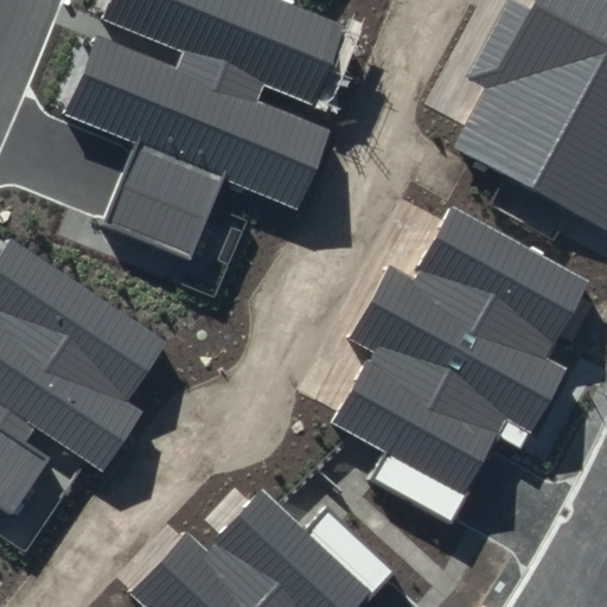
[(344,25),(281,0),(110,0),(102,21),(183,53),(177,69),(95,36),(63,114),(135,144),(103,223),(192,259),(225,179),(299,210),(331,132),(256,101),(262,84),(312,104),(344,25)]
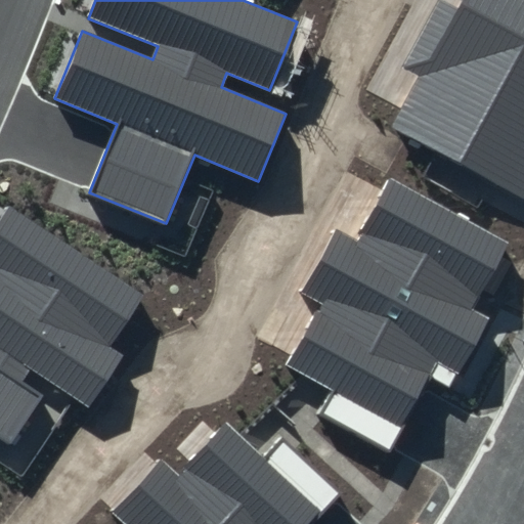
[(523,0),(436,0),(402,64),(419,74),(391,126),(523,195),(523,0)]
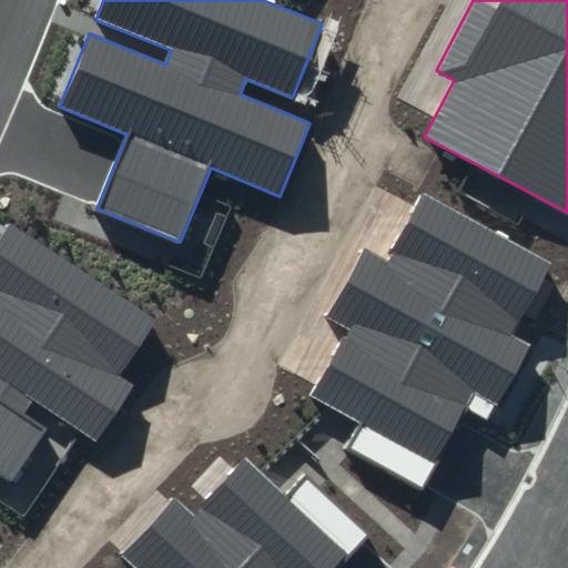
[(551,263),(422,192),(385,257),(364,246),(325,316),(348,328),(312,395),(361,422),(346,447),(422,488),(467,407),(489,419),(530,346),(510,335),(551,263)]
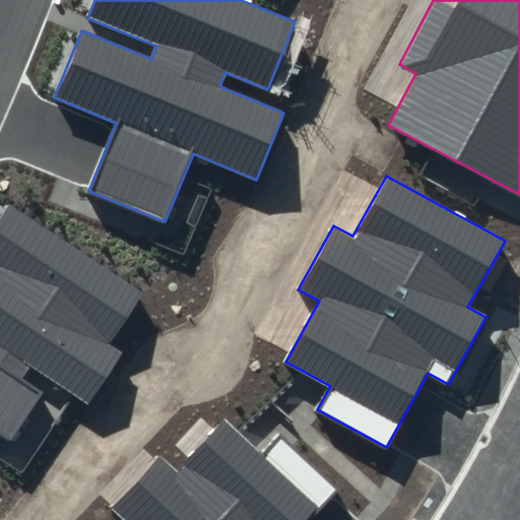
[(140,291),(5,204),(0,211),(0,435),(10,442),(43,393),(21,379),(28,368),(86,404),(121,350),(108,341),(140,291)]
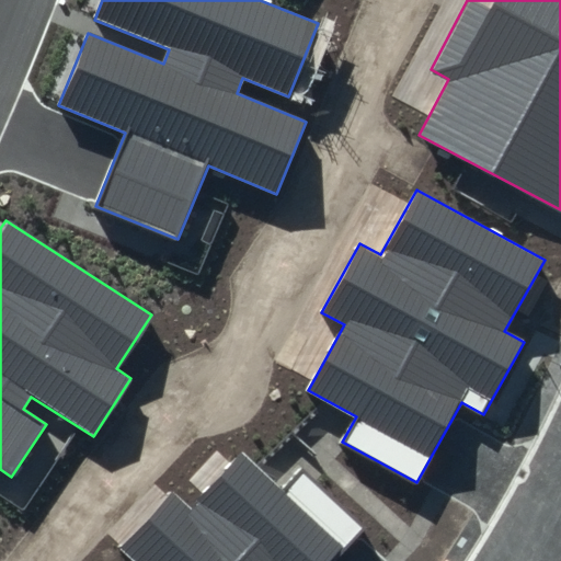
[(279,485),(241,450),(190,505),(171,488),(115,547),(130,560),(335,560),(367,528),(299,465),(279,485)]
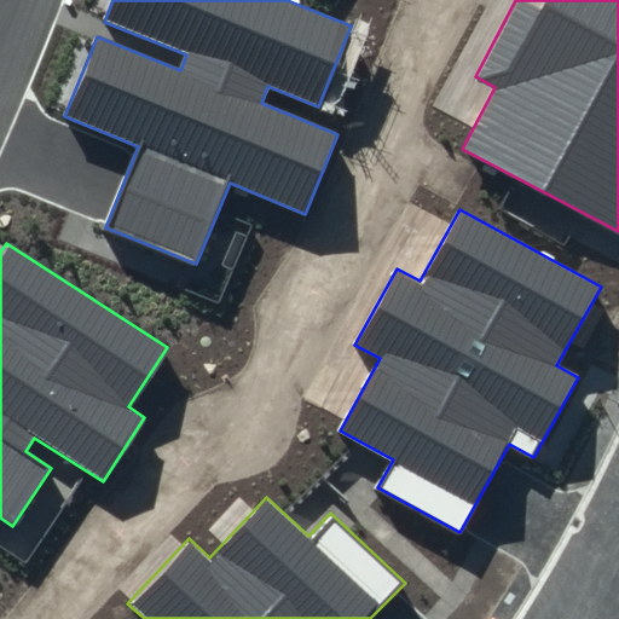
All buildings are outlined.
